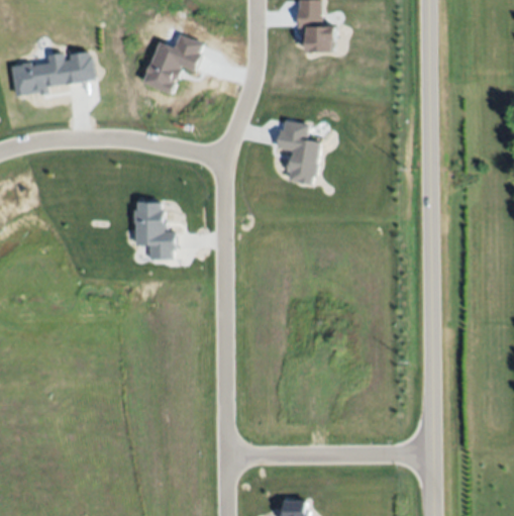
[(297,0),(297,26),(305,26),(305,52),(333,53),(333,26),(320,26),(320,0),(297,0)]
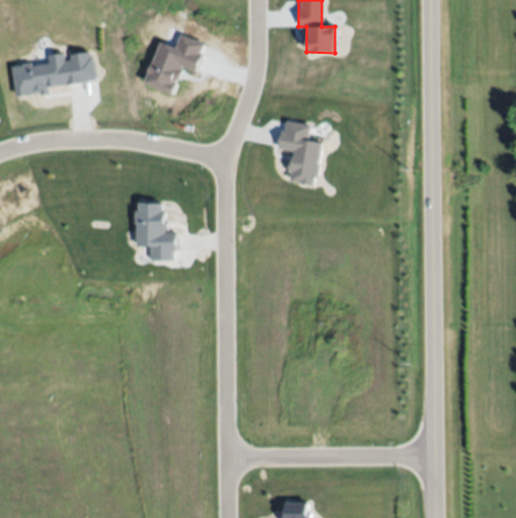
[(142,83),(171,94),(181,66),(195,71),(205,45),(178,34),(174,48),(158,42),(142,83)]
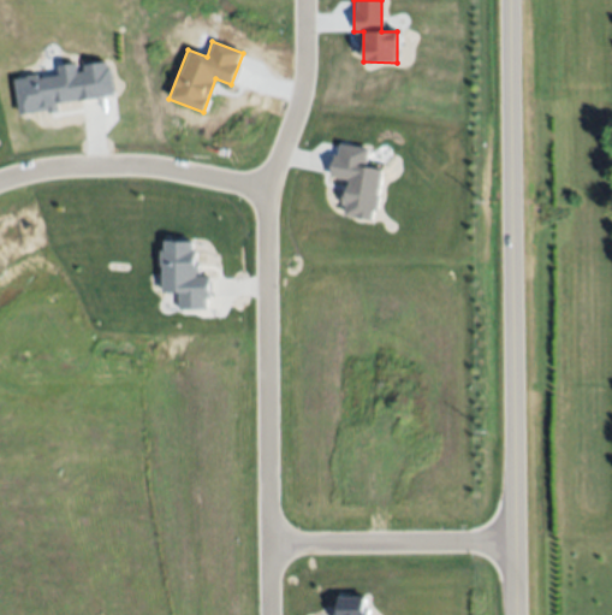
[(112,96),(107,63),(75,67),(75,63),(55,65),(57,74),(12,80),(17,114),(57,110),(55,104),(112,96)]
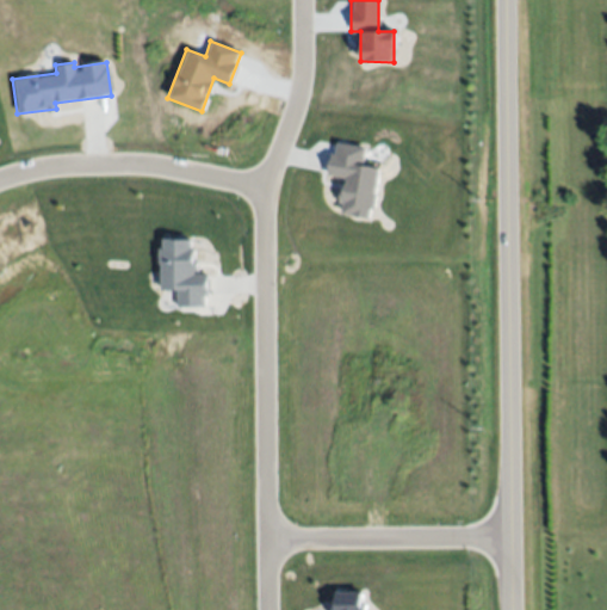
[(364,148),(333,142),(327,176),(344,178),(338,214),(370,219),(377,168),(361,165),(364,148)]
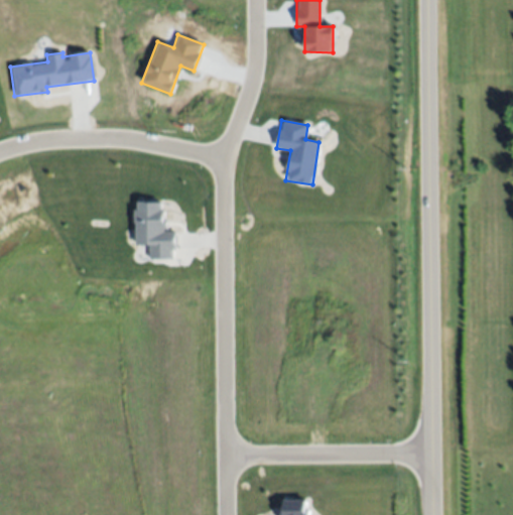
[(133,245),(148,245),(148,258),(173,259),(173,232),(164,232),(164,210),(159,210),(159,202),(133,202),(133,245)]
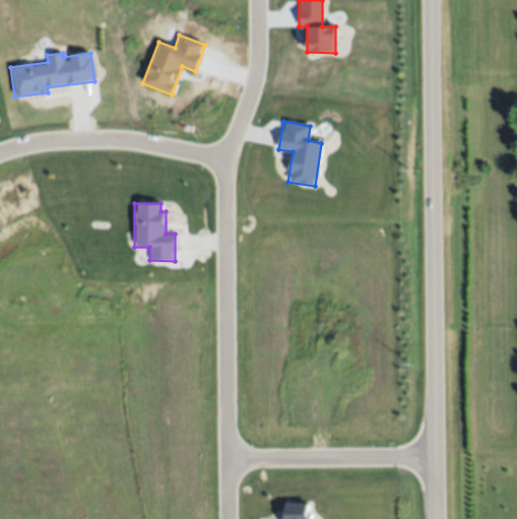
[(309,518),(309,504),(283,504),(282,518),(309,518)]
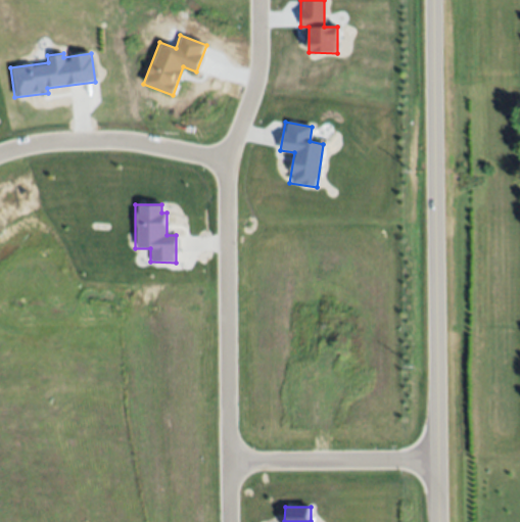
All buildings are outlined.
